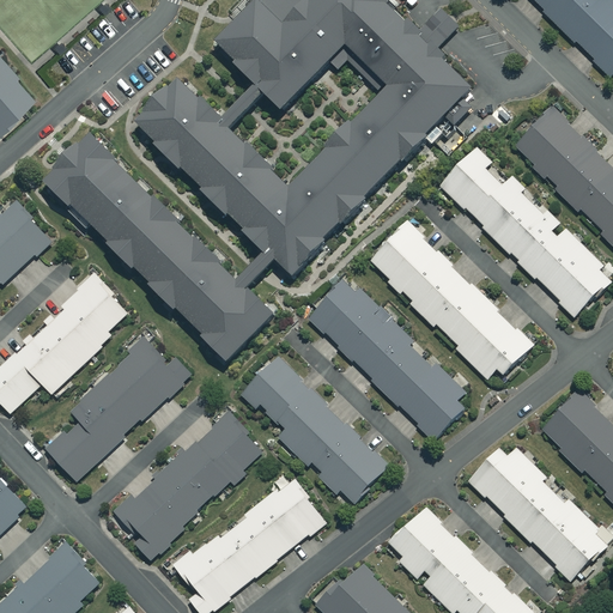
[(480,87),(390,0),(254,0),(214,41),(283,109),(346,52),(389,95),(291,187),(178,76),(132,122),(266,253),(275,263),(291,279),(480,87)]
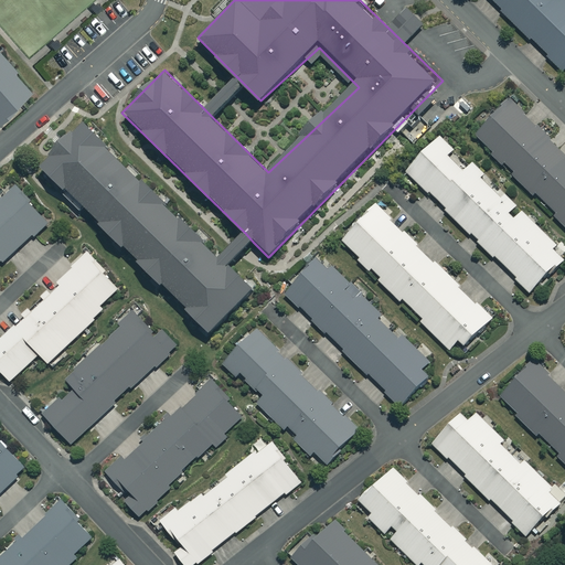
[(489,0),(504,13),(503,14),(563,71),(564,68),(564,1),(563,0),(551,0),(551,1),(550,0),(489,0)]
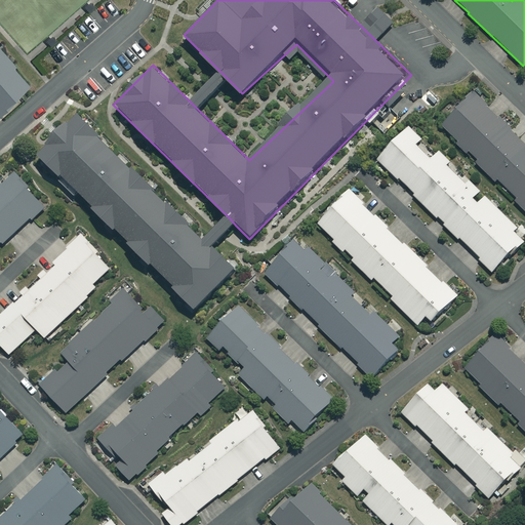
[(0,108),(27,85),(0,53),(0,108)]
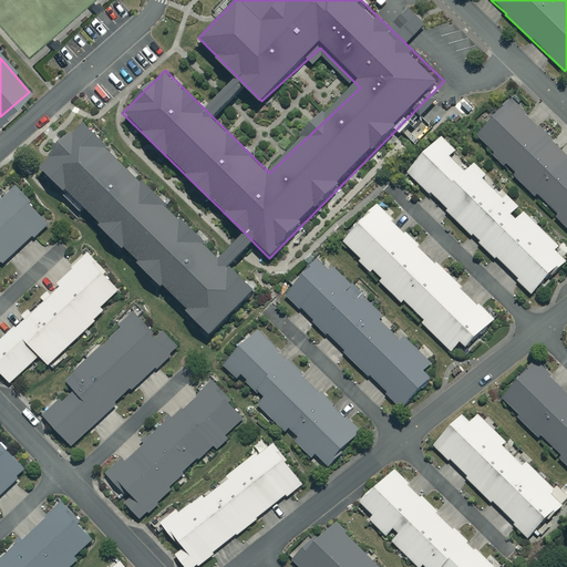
[(566,156),(508,100),(475,135),(495,154),(493,156),(535,197),(537,194),(558,214),(555,217),(566,228),(566,156)]
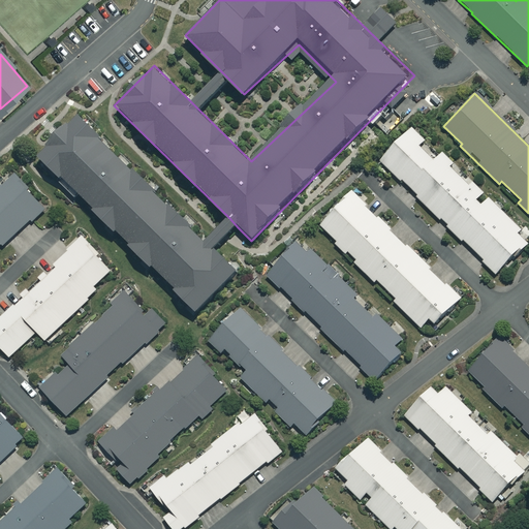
[(215,249),(207,241),(80,117),(39,157),(197,312),(238,272),(215,249)]
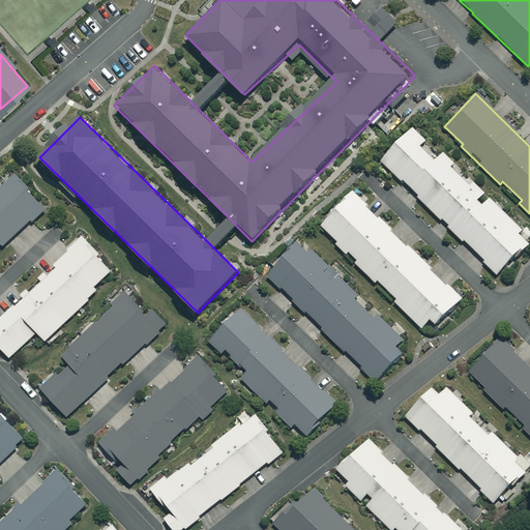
[(425,141),(412,128),(381,159),(497,274),(529,240),(529,239),(489,199),(481,206),(477,201),(483,194),(442,153),(438,157),(423,144),(425,141)]
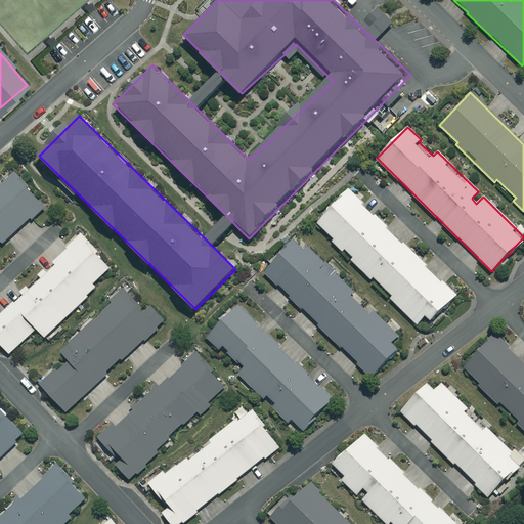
[(0,246),(44,207),(13,172),(0,183),(0,246)]
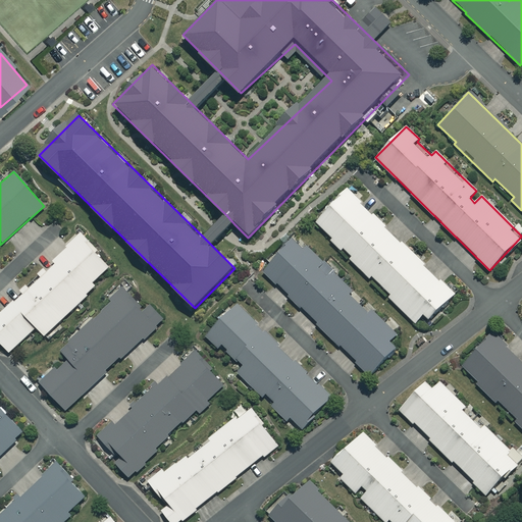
[(454,293),(347,190),(315,222),(351,257),(349,259),(369,278),(371,276),(390,295),(388,298),(415,323),(423,315),(428,320),(454,293)]
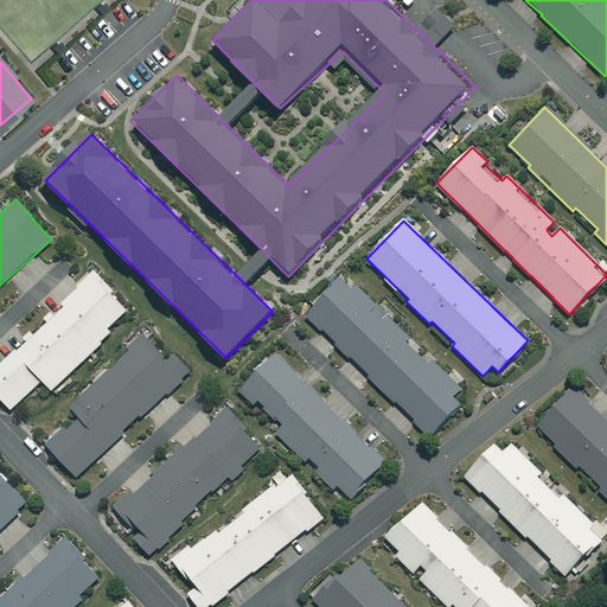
[(263,250),(237,276),(247,286),(273,261),(263,250)]
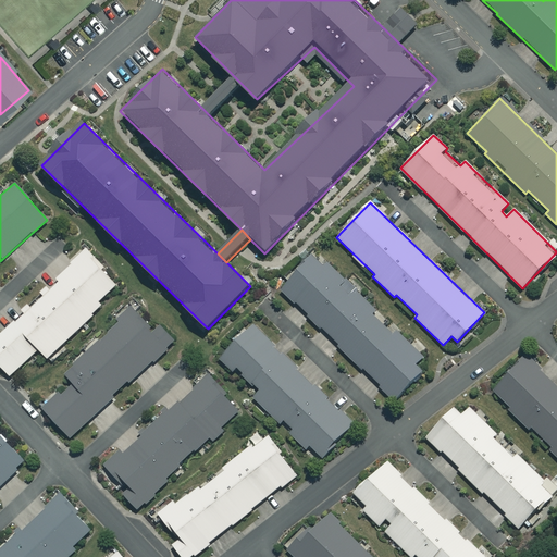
[(108,268),(81,242),(65,258),(61,254),(38,276),(47,285),(23,309),(13,300),(0,313),(0,368),(8,375),(35,347),(49,361),(102,307),(98,302),(114,285),(102,273),(108,268)]
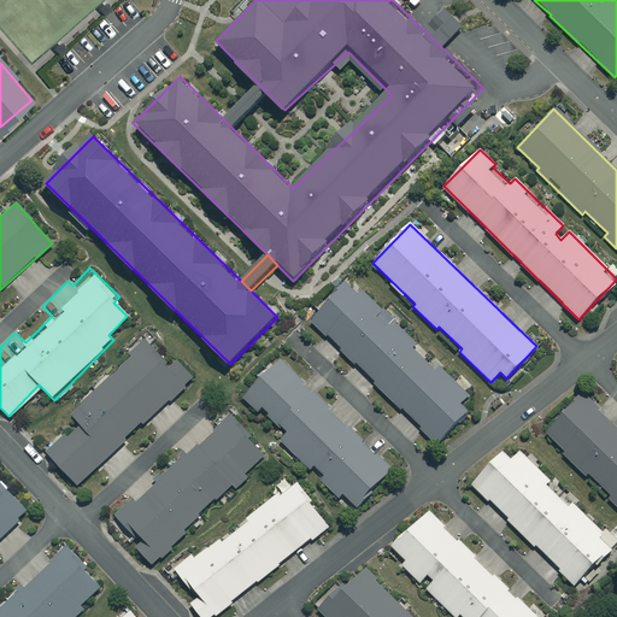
[(360,294),(347,282),(310,323),(377,383),(375,386),(421,427),(419,429),(436,445),(468,411),(460,404),(469,395),(439,368),(436,371),(413,350),(418,344),(363,293),(360,294)]
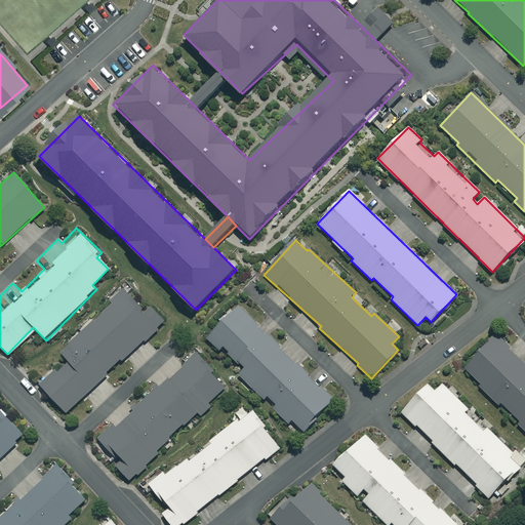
[(145,312),(124,290),(108,306),(110,307),(62,354),(68,360),(40,387),(66,413),(145,337),(147,339),(164,322),(150,307),(145,312)]
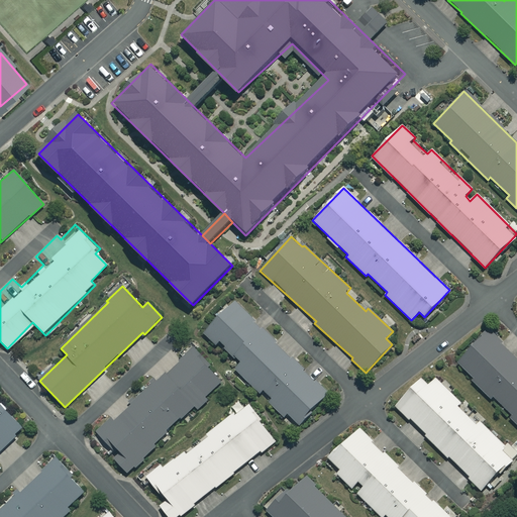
[(328,395),(236,298),(201,331),(216,347),(222,342),(240,363),(234,368),(260,394),(264,390),(273,399),(269,403),(284,418),(287,415),(298,426),(313,413),(311,410),(328,395)]
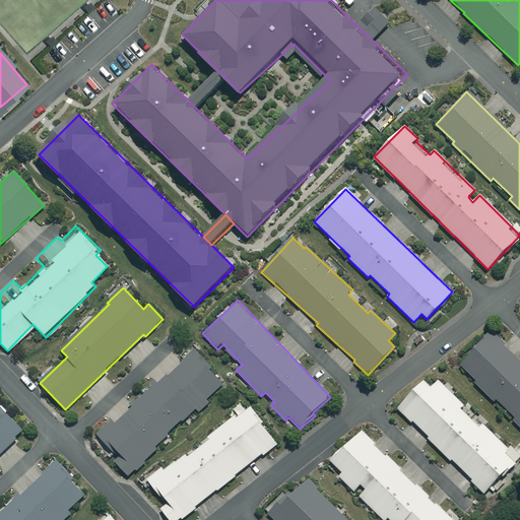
[(519,362),(491,332),(459,364),(476,382),(475,383),(493,400),(495,399),(516,421),(515,423),(519,427),(519,362)]
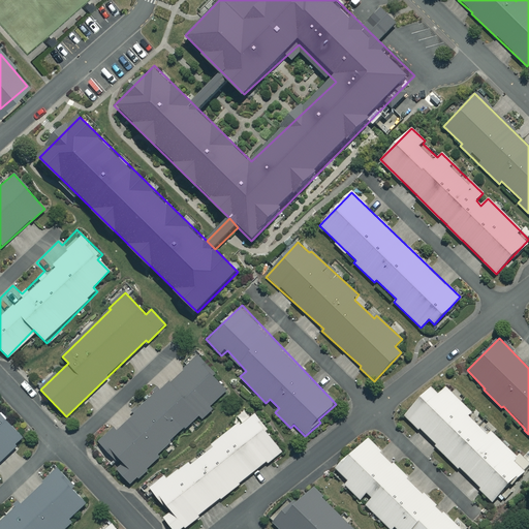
[(227,391),(198,356),(182,371),(183,372),(99,442),(119,466),(117,468),(129,484),(160,458),(157,455),(170,442),(169,440),(198,415),(201,419),(212,410),(209,406),(227,391)]
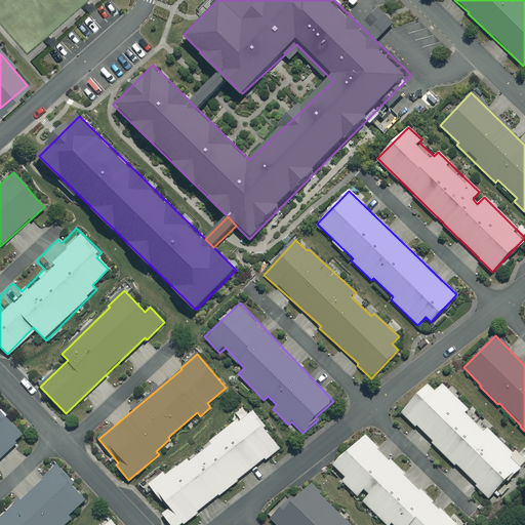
[(455,463),(477,484),(474,487),(488,500),(524,462),(524,457),(516,449),(512,453),(487,429),(485,431),(467,413),(469,410),(442,384),(435,392),(428,385),(399,414),(414,429),(416,426),(433,441),(430,444),(453,467),(455,463)]
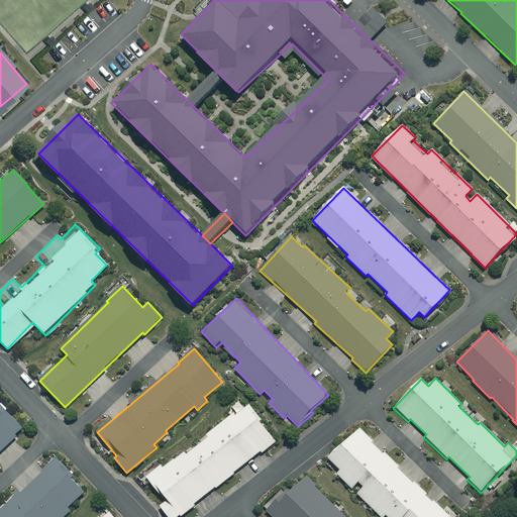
[(213,488),(214,490),(236,473),(235,472),(260,451),(262,453),(278,440),(249,404),(246,406),(240,399),(230,407),(233,411),(165,468),(162,462),(144,477),(159,494),(161,493),(168,502),(162,508),(169,516),(180,516),(196,505),(194,503),(213,488)]
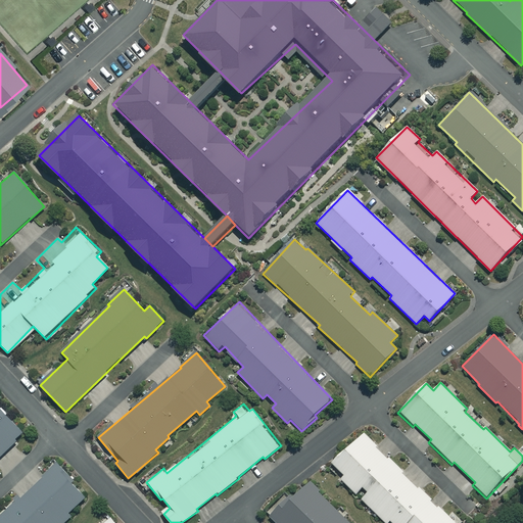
[(0,461),(28,436),(0,406),(0,461)]
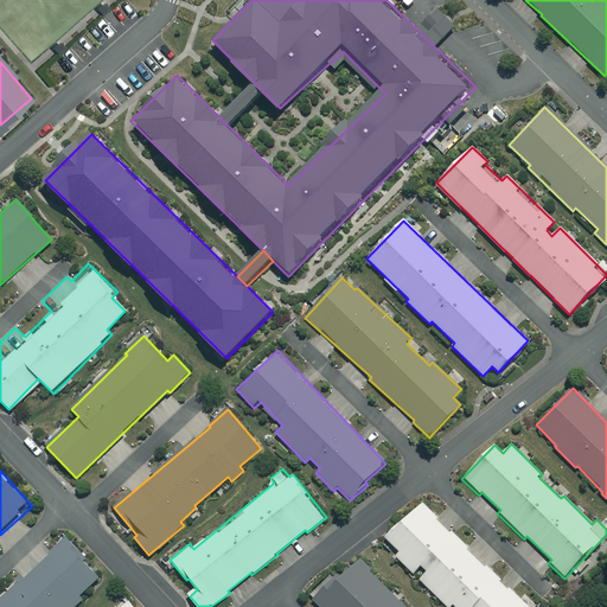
[(521,599),(420,499),(383,536),(400,553),(395,556),(413,574),(421,566),(427,572),(419,579),(447,606),(452,606),(453,606),(454,606),(536,606),(537,606),(525,594),(521,599)]
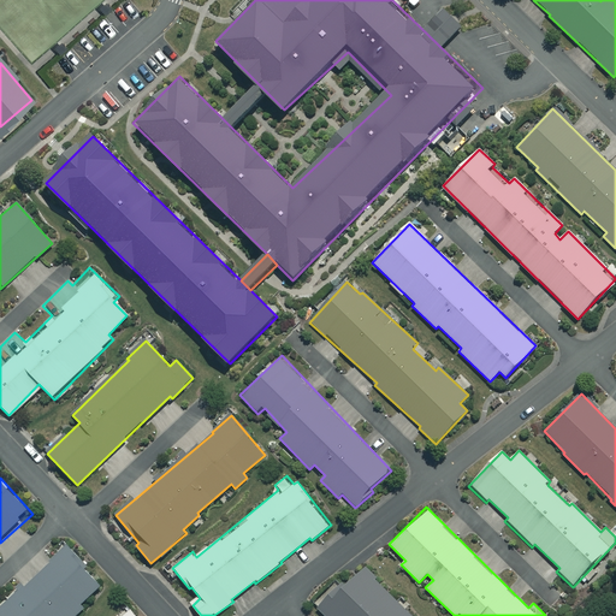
[(5,594),(25,615),(86,615),(90,612),(83,605),(104,587),(66,549),(25,586),(21,581),(5,594)]
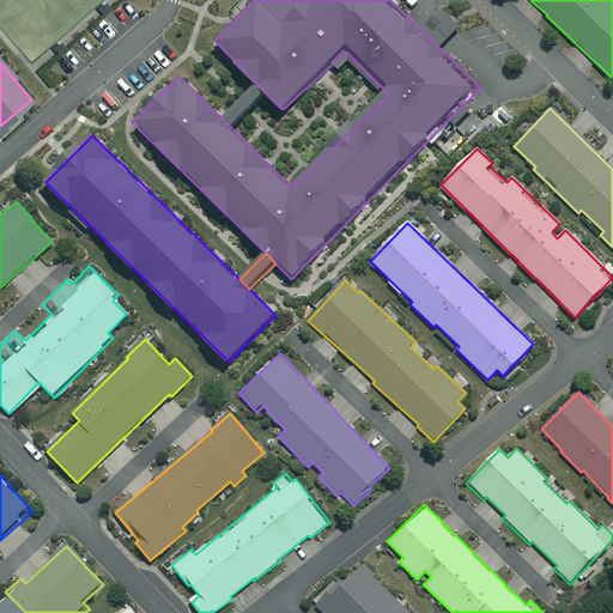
[(410,612),(359,564),(317,607),(323,612),(410,612)]
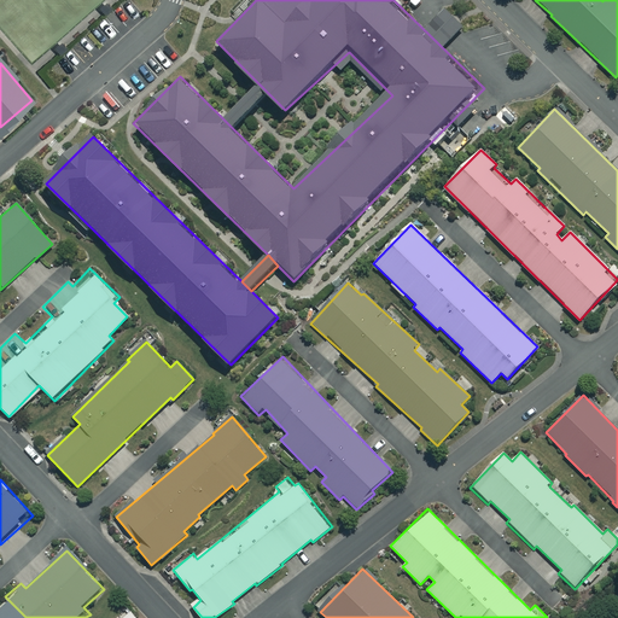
[(25,617),(5,596),(0,601),(0,617),(25,617)]
